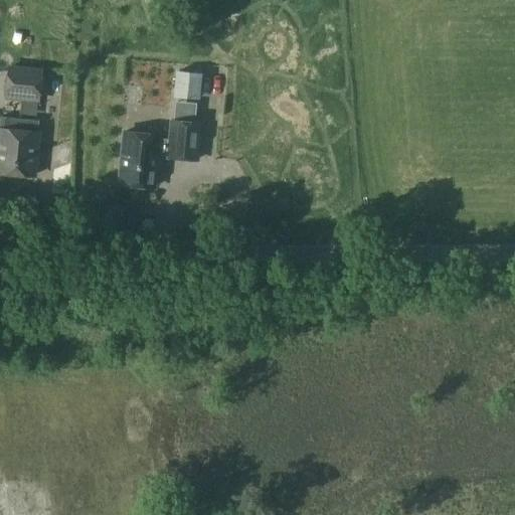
[(37,101),(40,70),(9,67),(6,98),(37,101)]
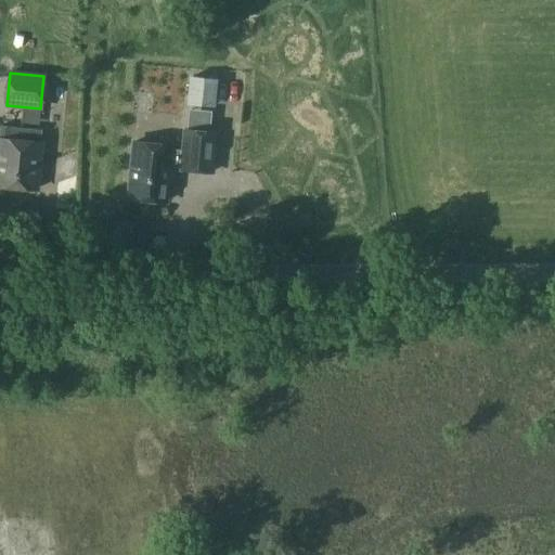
[(216,105),(217,78),(191,77),(190,104),(216,105)]
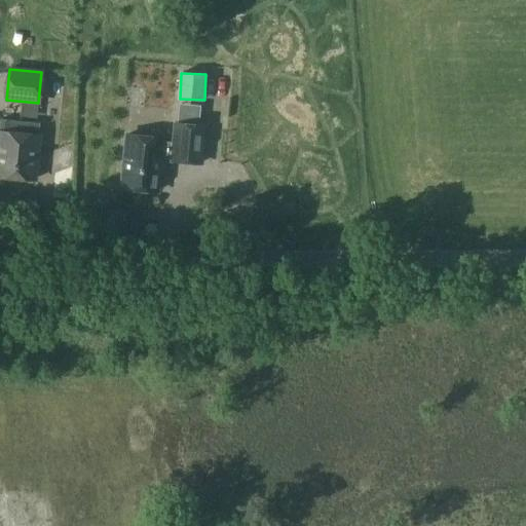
[(38,136),(39,123),(1,119),(0,124),(0,176),(34,180),(39,136),(38,136)]
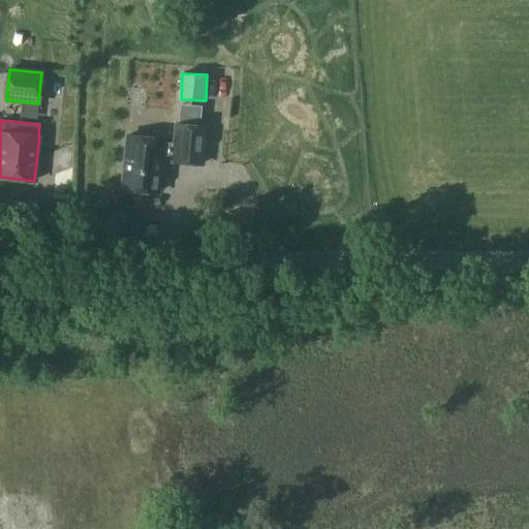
[(162,138),(127,134),(123,188),(132,189),(131,193),(148,194),(148,191),(157,192),(161,157),(174,158),(173,161),(201,163),(206,126),(177,124),(175,145),(162,144),(162,138)]
